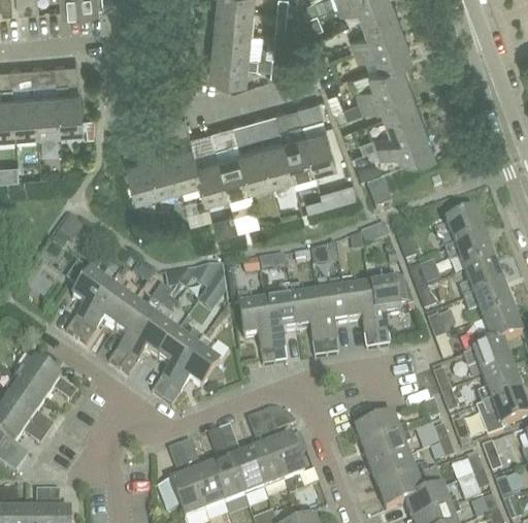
[(1,0),(2,10),(11,9),(10,0),(1,0)]
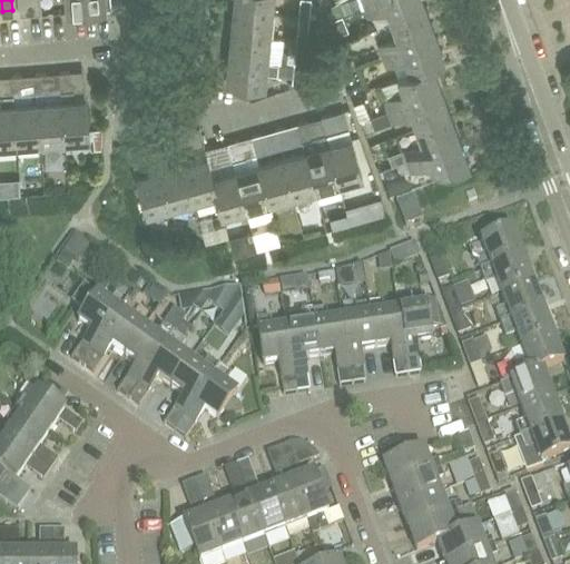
[(310,11),(311,0),(300,0),(298,10),(310,11)]
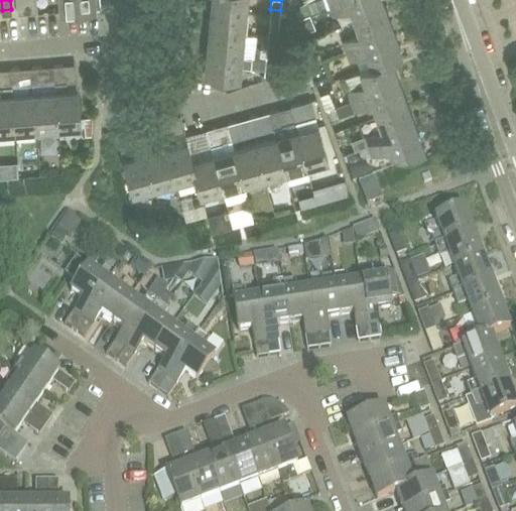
[(355,15),(386,4),(385,0),(331,0),(334,8),(351,2),(355,15)]
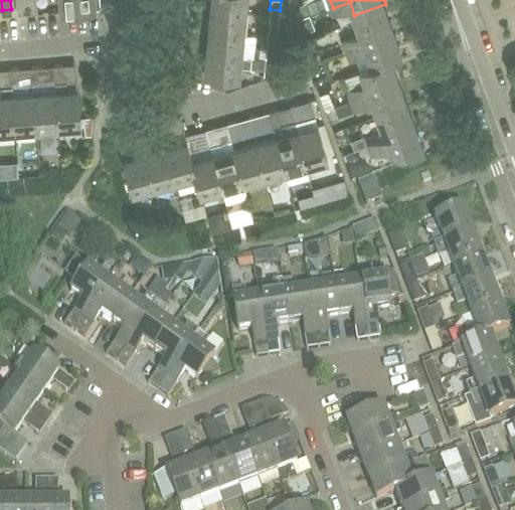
[(243,28),(246,7),(211,3),(209,24),(243,28)]
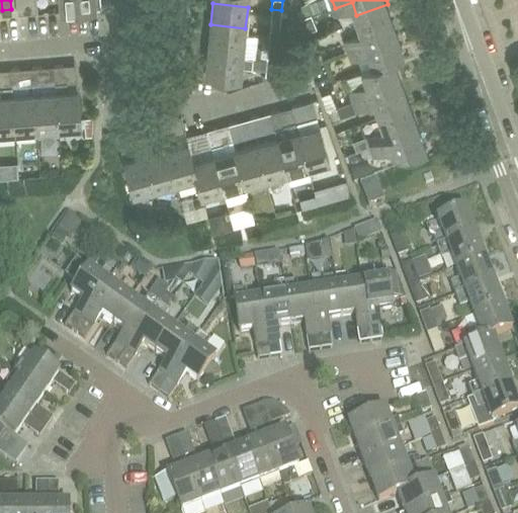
[(348,45),(397,26),(387,4),(356,15),(361,28),(345,34),(348,45)]
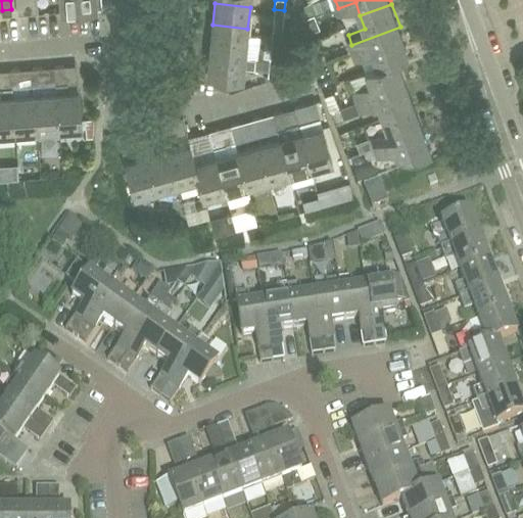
[(284,15),(274,14),(272,31),(282,32),(284,15)]
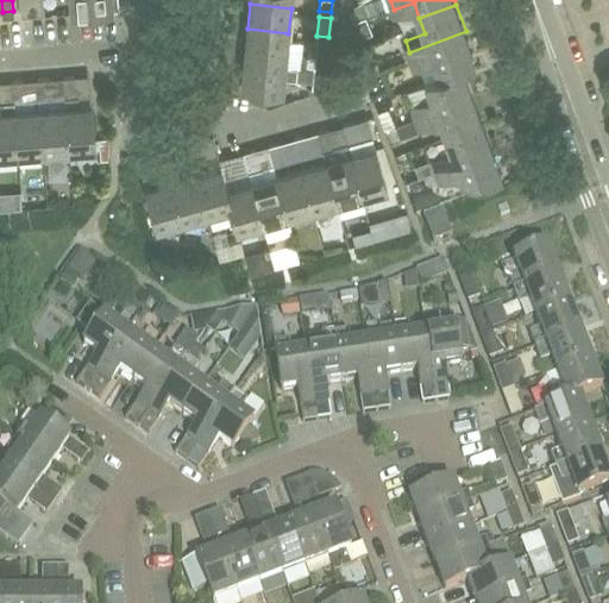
[(288,33),(248,29),(244,55),(286,60),(288,33)]
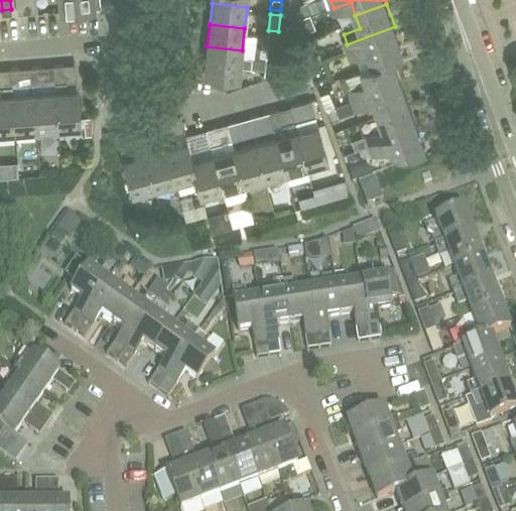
[(392,53),(403,49),(395,26),(347,44),(351,54),(367,47),(372,60),(392,53)]
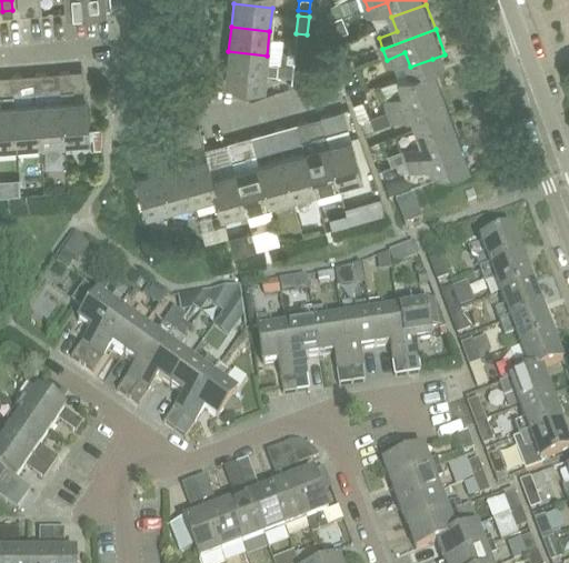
[(296,39),(293,58),(305,59),(306,40),(296,39)]
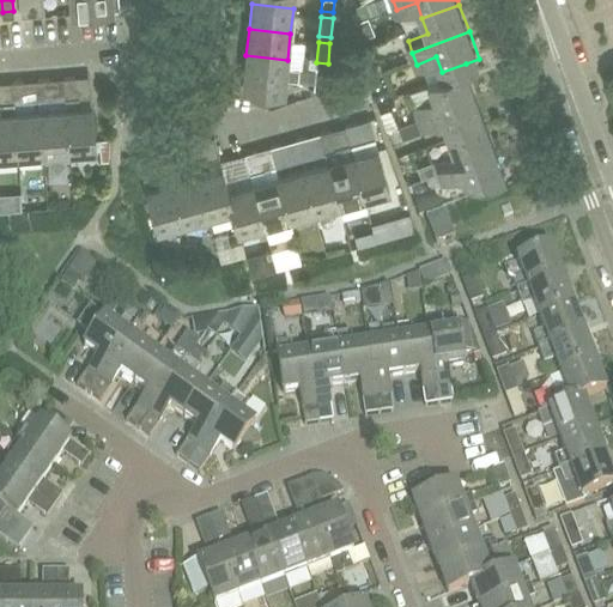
[(299,61),(287,60),(246,55),(243,82),(285,85),(286,72),(298,73),(299,61)]
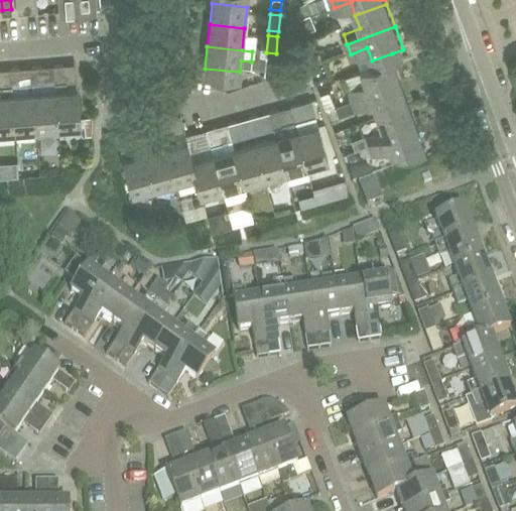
[(274,70),(276,53),(266,52),(264,69),(274,70)]
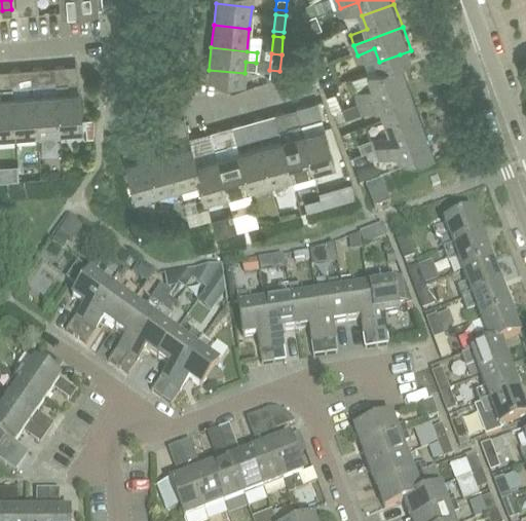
[(408,77),(400,54),(379,62),(368,66),(373,79),(355,86),(359,96),(408,77)]
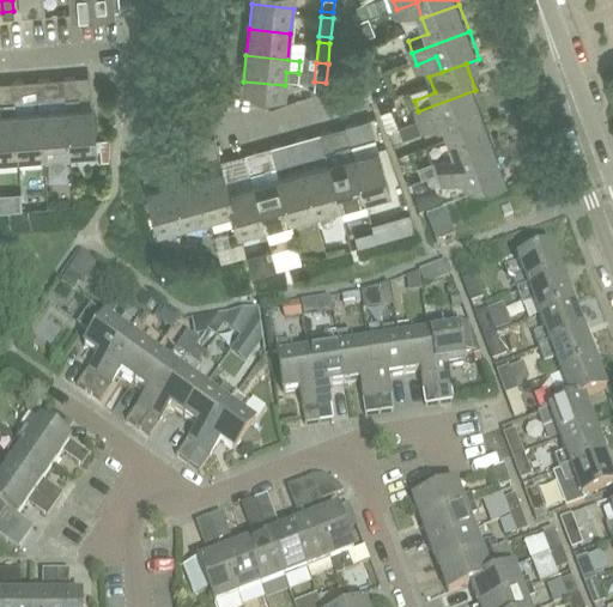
[(70,145),(96,144),(92,101),(79,102),(78,90),(77,90),(74,71),(64,71),(66,102),(70,145)]
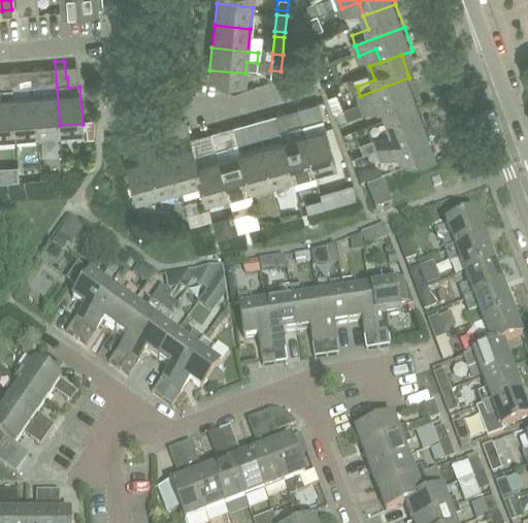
[(33,63),(34,79),(44,78),(42,62),(33,63)]
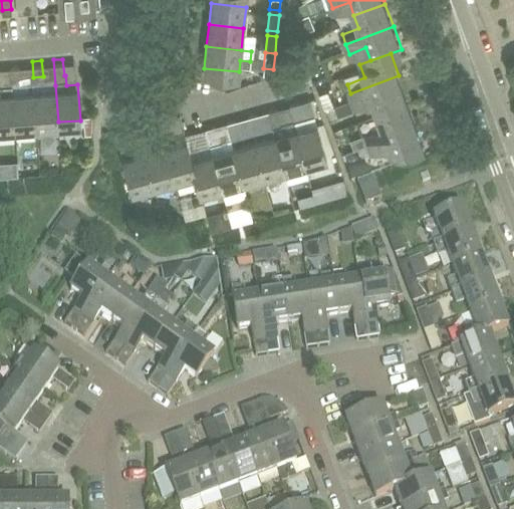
[(10,63),(12,79),(21,78),(20,62),(10,63)]
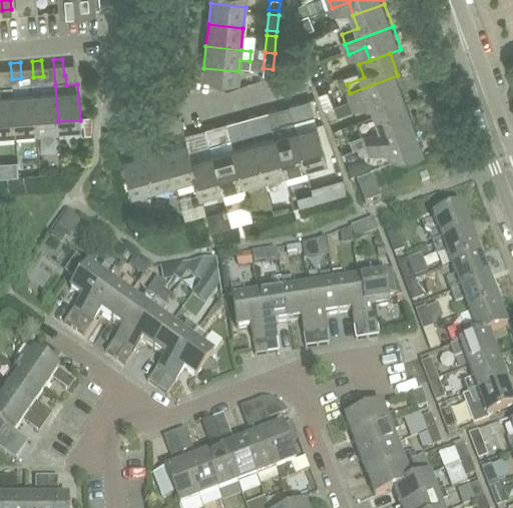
[(376,110),(406,98),(398,75),(350,93),(354,103),(371,96),(376,110)]
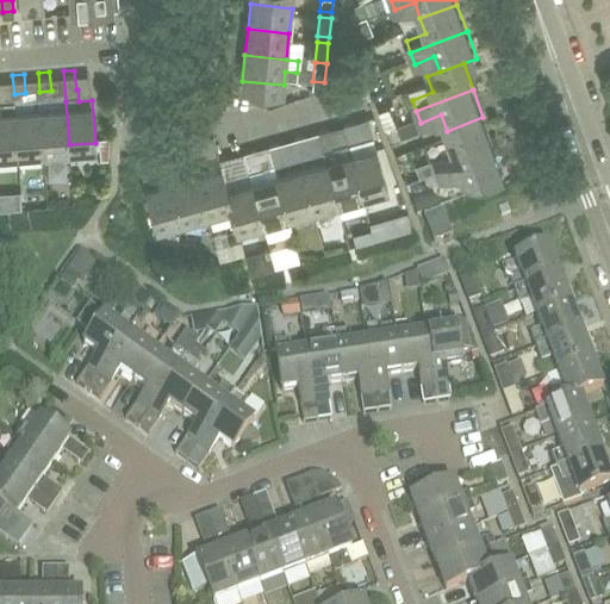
[(0,149),(18,149),(14,106),(14,95),(0,95),(0,149)]
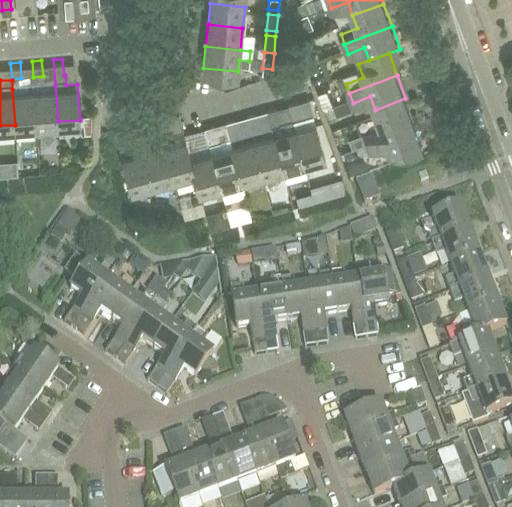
[(58,121),(55,85),(34,87),(36,123),(58,121)]
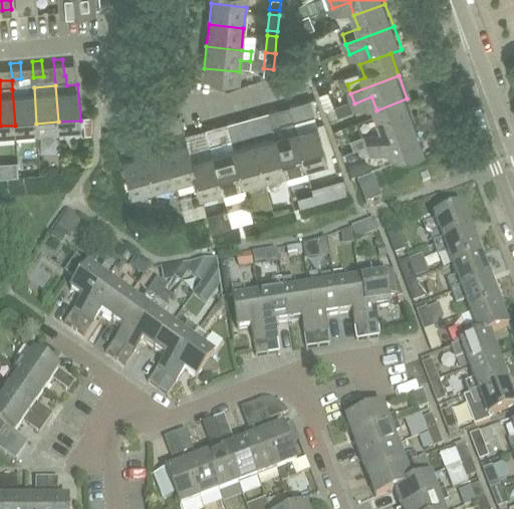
[(36,123),(34,87),(12,89),(15,125),(36,123)]
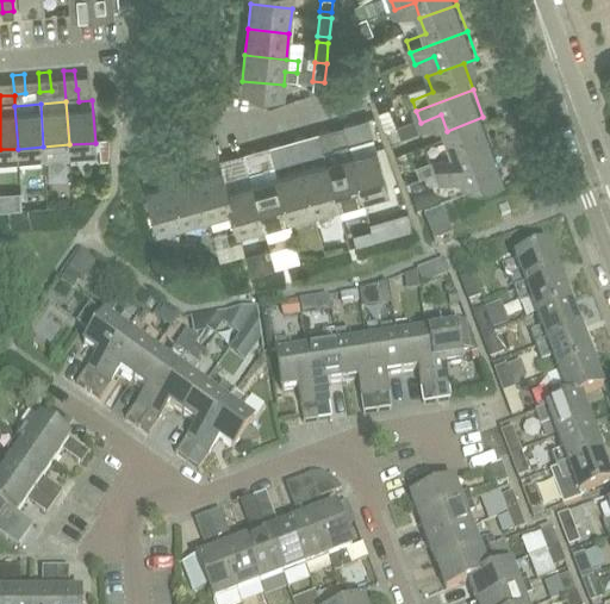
[(343,118),(349,138),(360,136),(354,116),(343,118)]
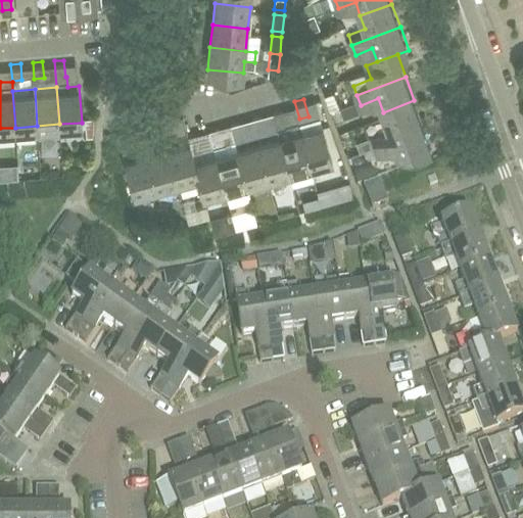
[(414,100),(383,112),(388,126),(371,132),(374,141),(422,123),(414,100)]
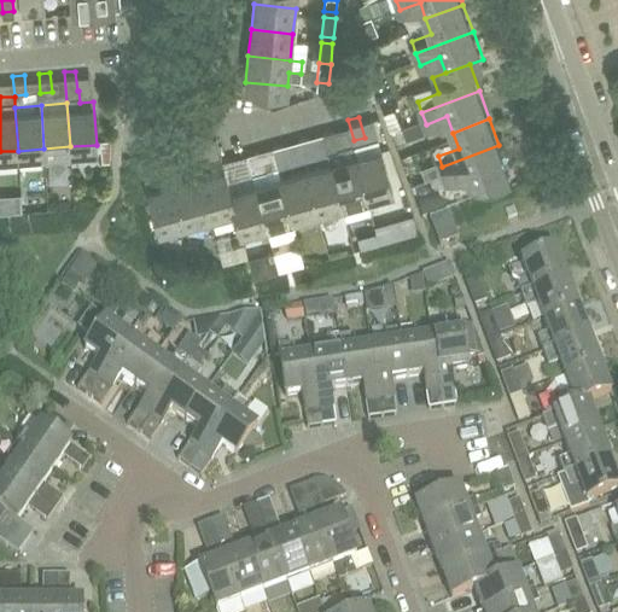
[(332,157),(344,199),(369,192),(357,150),(347,153),(343,144),(339,144),(334,123),(324,127),(332,157)]
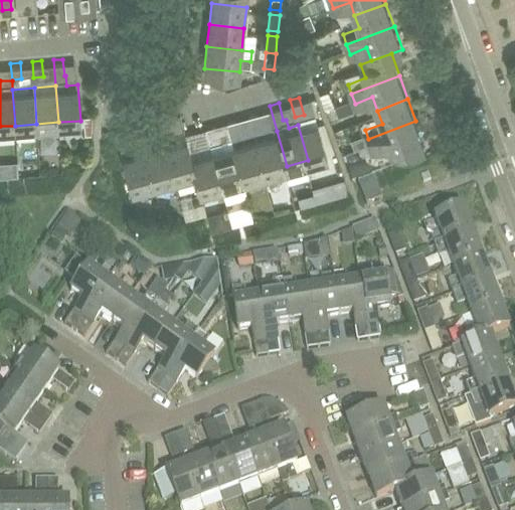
[(259,109),(249,111),(253,128),(263,126),(259,109)]
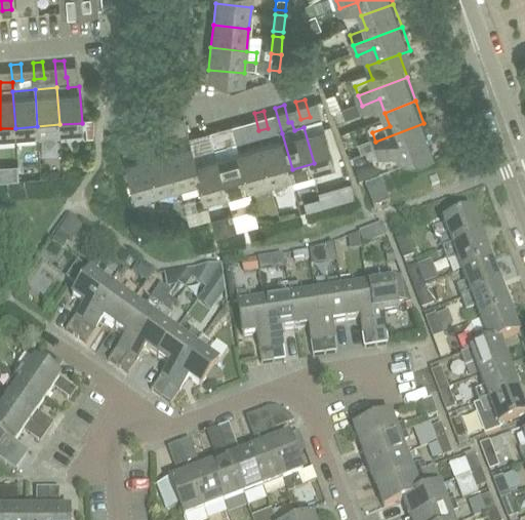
[(163,117),(170,143),(180,178),(201,173),(197,157),(195,149),(192,137),(183,140),(179,130),(177,131),(172,115),(163,117)]
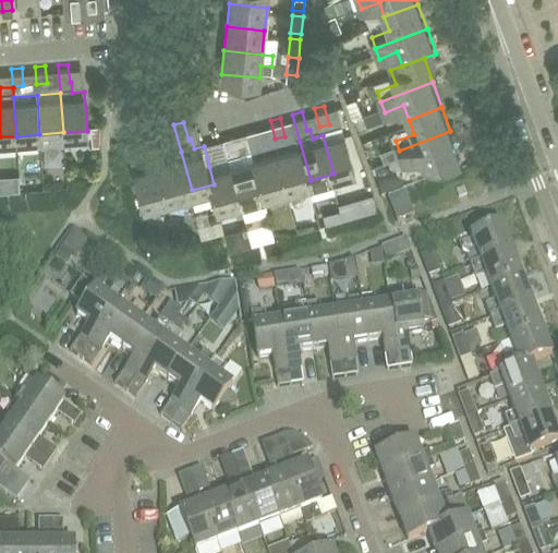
[(257,124),(247,127),(253,145),(262,143),(257,124)]
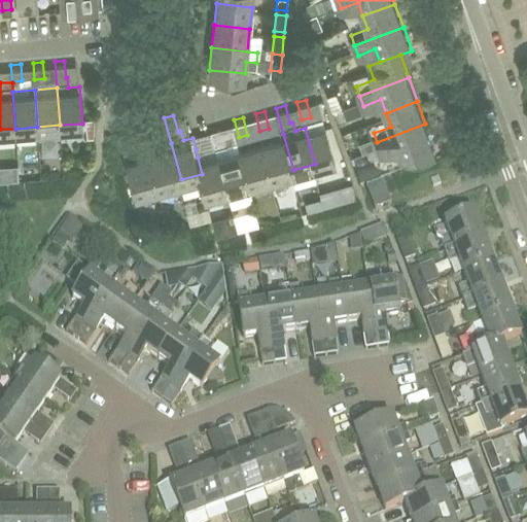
[(156,139),(151,120),(142,124),(147,141),(156,139)]
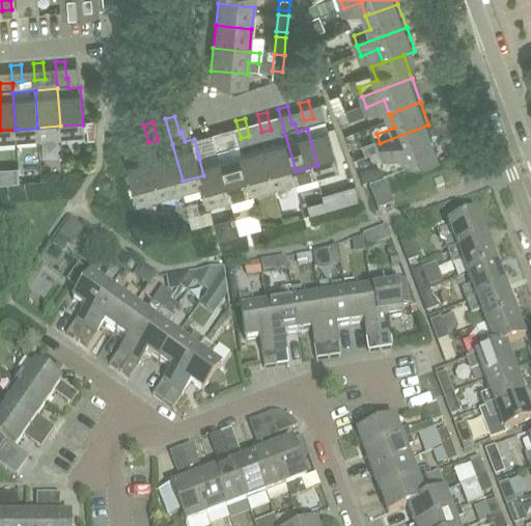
[(329,122),(307,129),(317,165),(338,160),(329,122)]
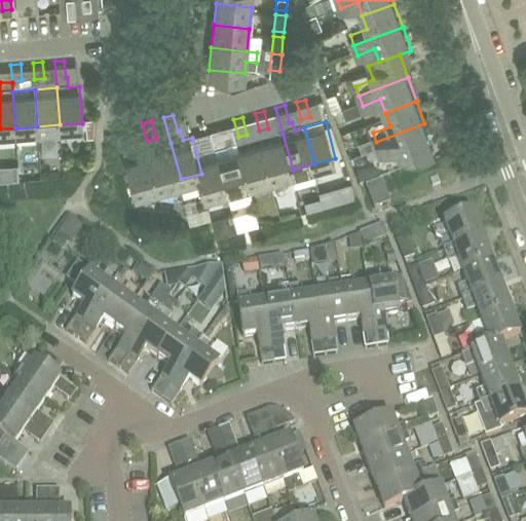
[(402,159),(434,148),(424,123),(376,142),(379,152),(398,146),(402,159)]
